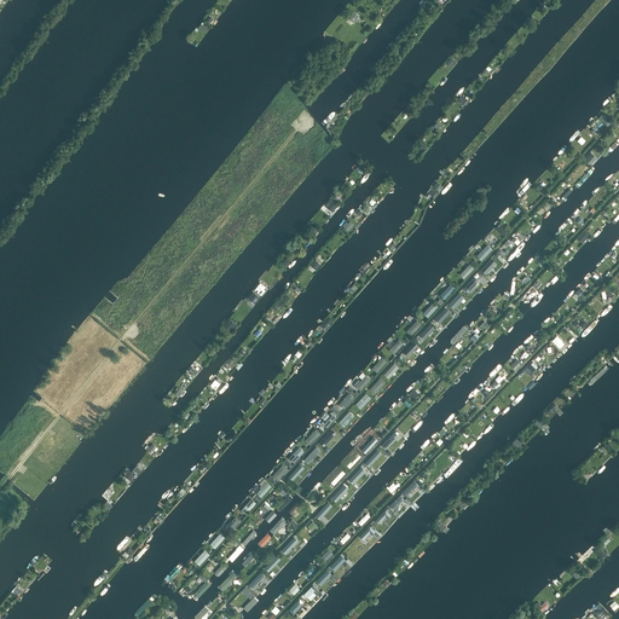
[(618,137),(603,154),(607,156),(608,157),(618,145),(618,137)]
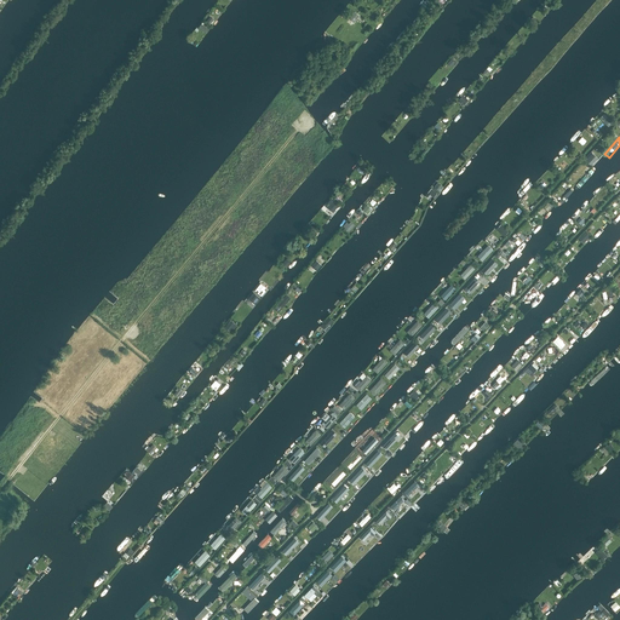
[(592,153),(586,160),(591,165),(597,159),(592,155),(593,154),(592,153)]
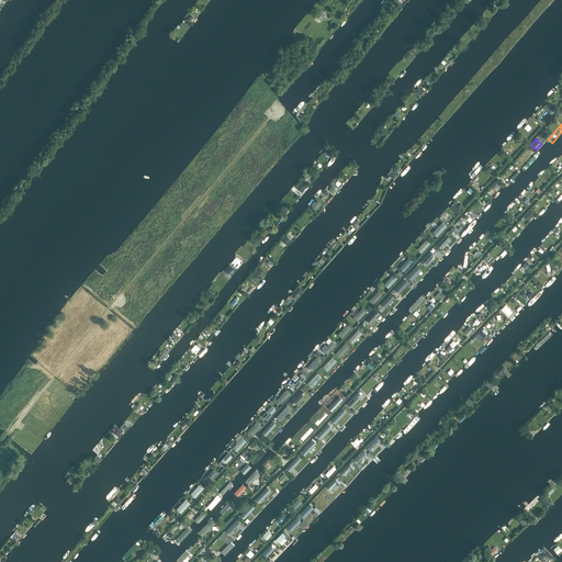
[(301,180),(298,184),(299,186),(304,190),(307,186),(301,180)]
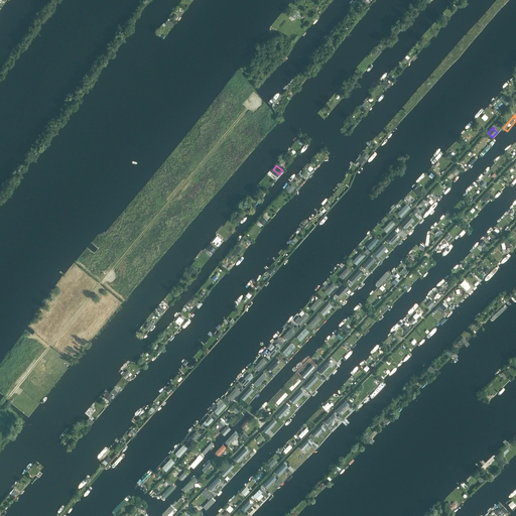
[(291,184),(287,189),(290,192),(295,187),(291,184)]
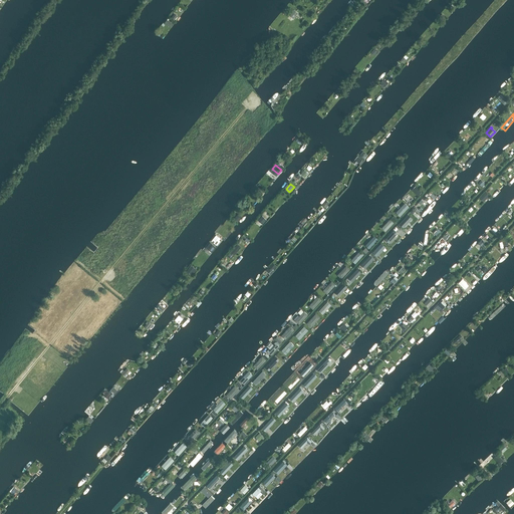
[(405,203),(409,206),(420,194),(416,191),(405,203)]
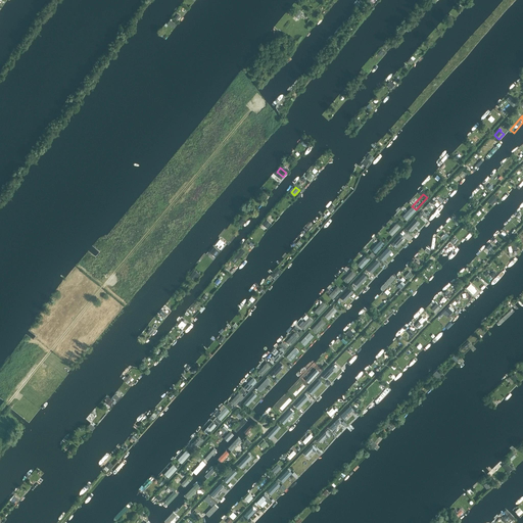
[(418,217),(421,220),(434,204),(431,201),(418,217)]
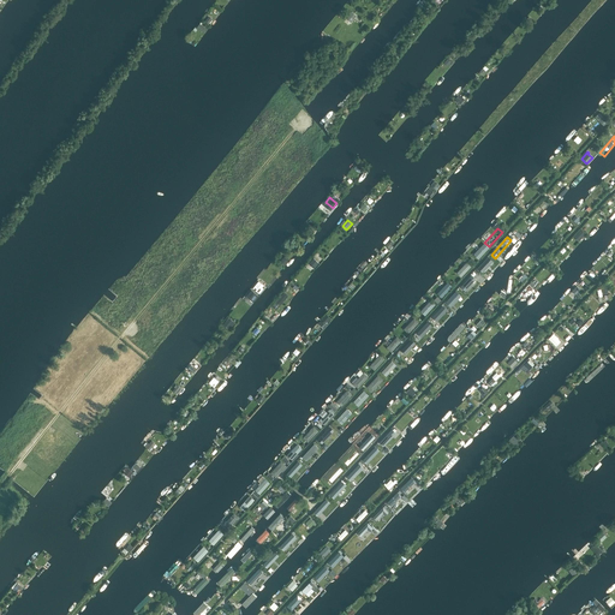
[(484,243),(472,256),(478,260),(489,246),(484,243)]
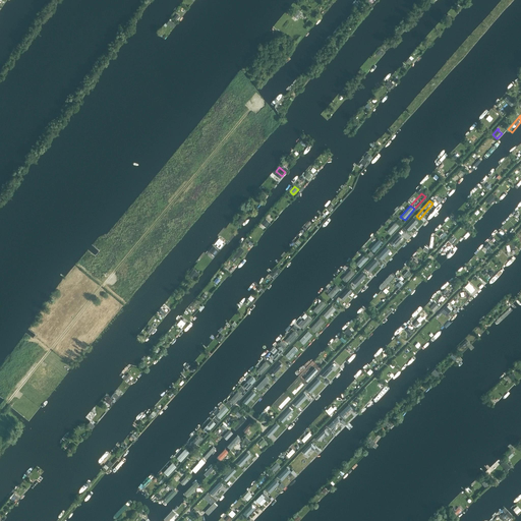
[(499,225),(502,227),(516,212),(514,210),(499,225)]
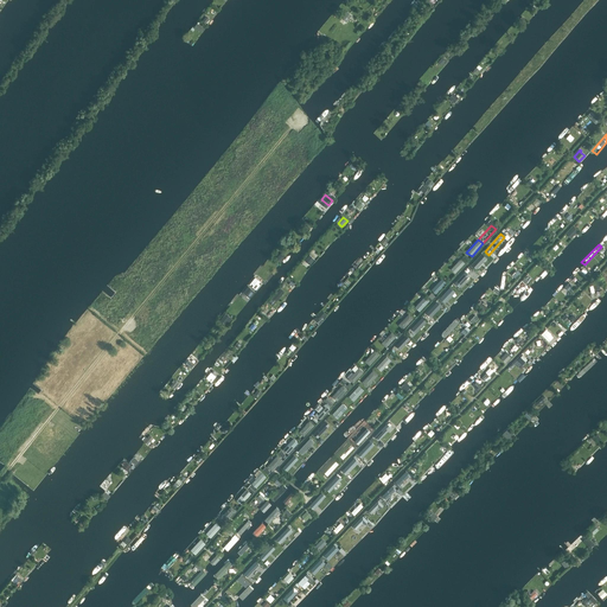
[(441,279),(446,283),(462,266),(458,261),(441,279)]
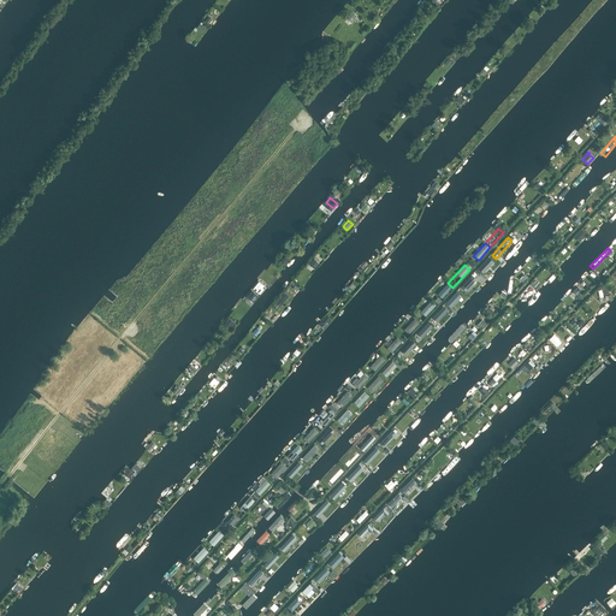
[(448,283),(433,298),(438,303),(452,288),(448,283)]
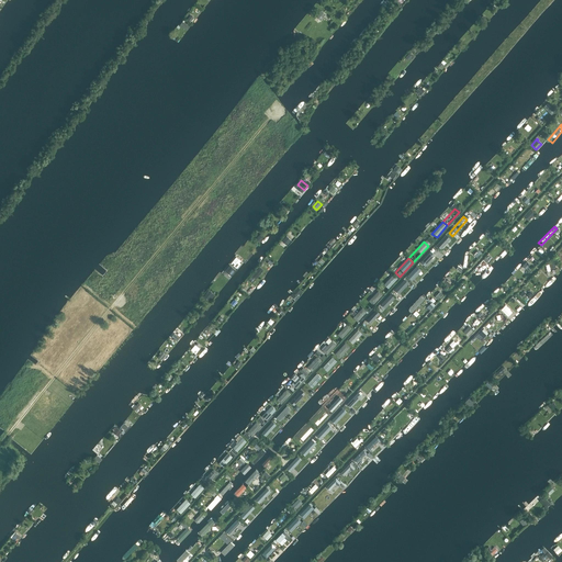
[(235,259),(232,263),(237,269),(242,263),(235,259)]
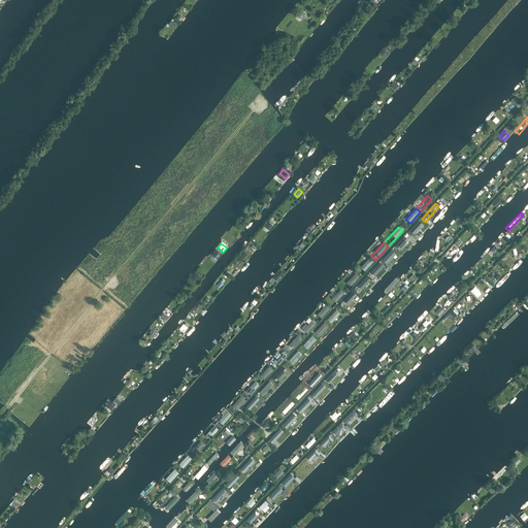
[(394,252),(397,254),(405,246),(402,243),(394,252)]
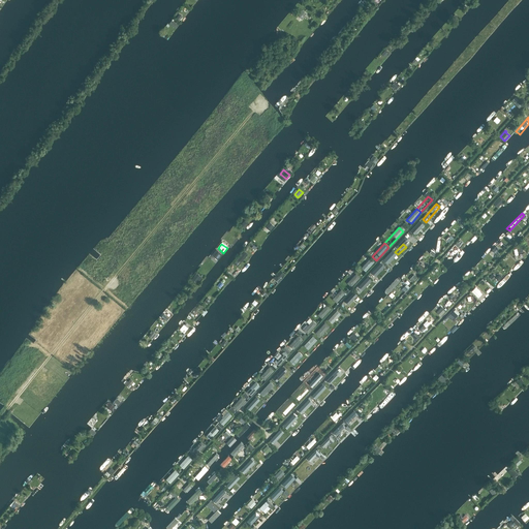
[(450,261),(454,265),(467,252),(464,248),(450,261)]
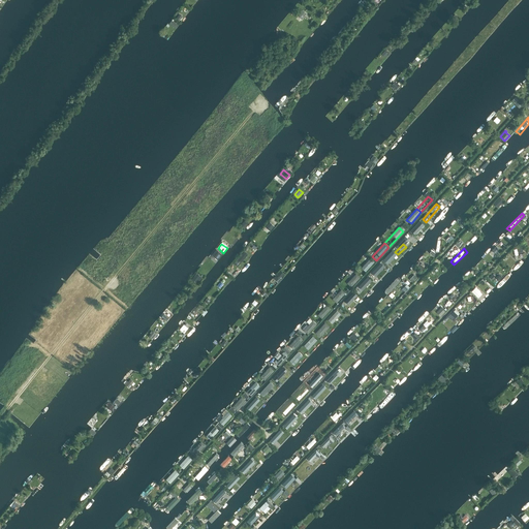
[(216,249),(213,253),(219,258),(222,254),(216,249)]
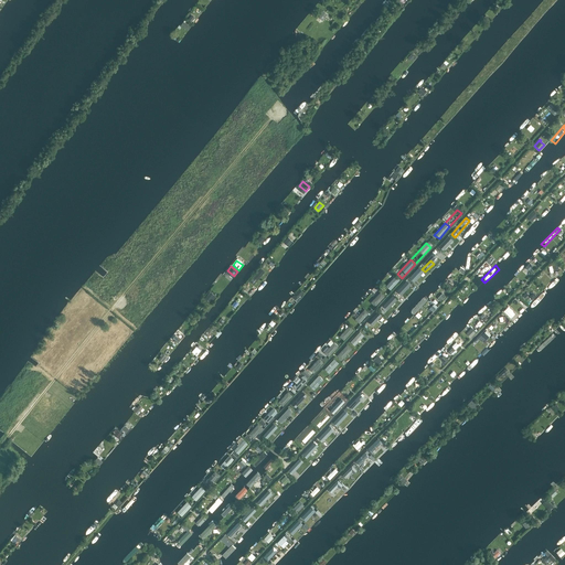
[(260,269),(252,280),(255,284),(265,273),(260,269)]
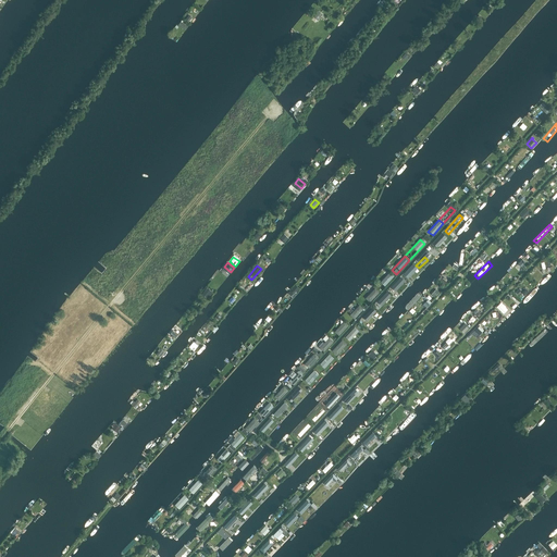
[(403,279),(406,282),(419,268),(416,265),(403,279)]
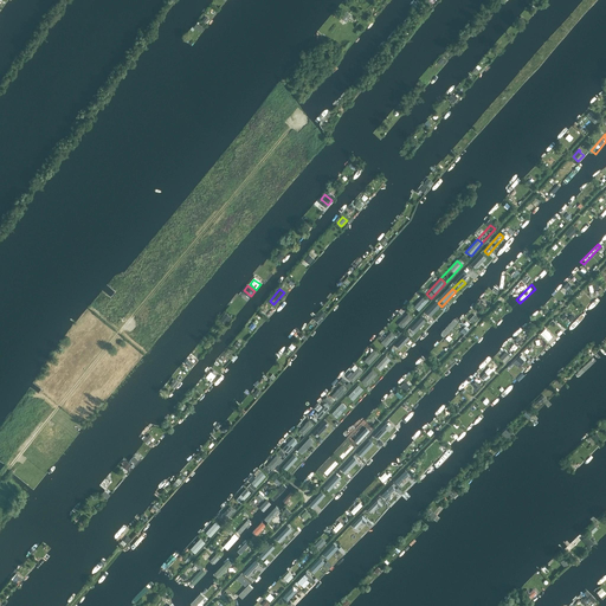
[(431,298),(426,294),(414,308),(418,313),(431,298)]
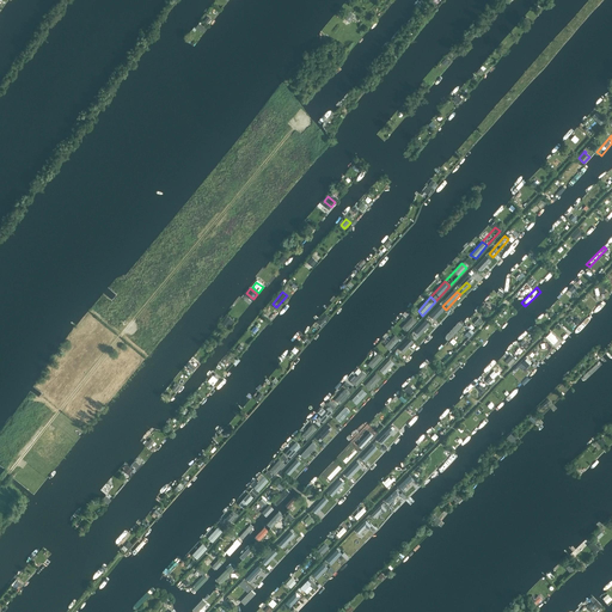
[(446,310),(442,306),(432,318),(435,320),(446,310)]
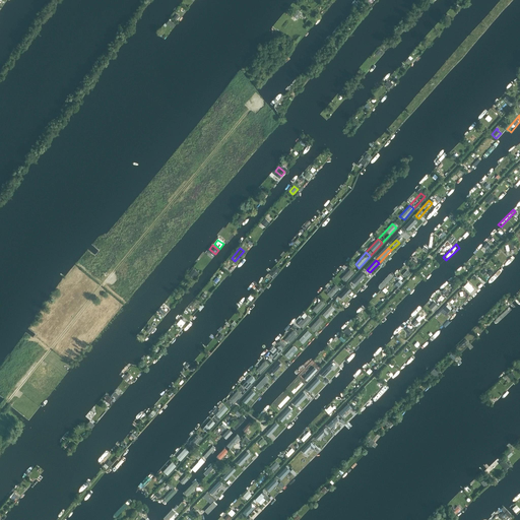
[(276,265),(272,270),(276,274),(280,269),(276,265)]
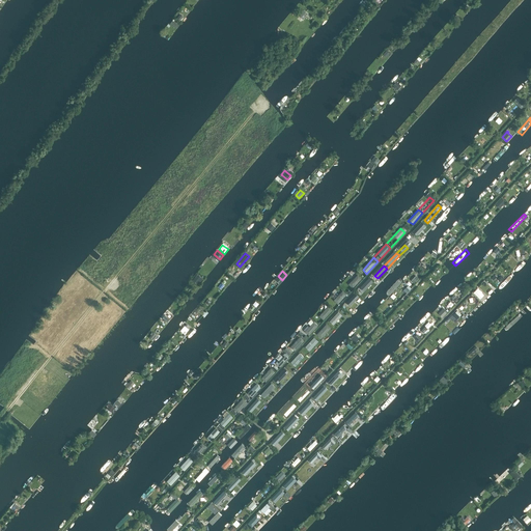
[(197,274),(194,279),(199,283),(203,279),(197,274)]
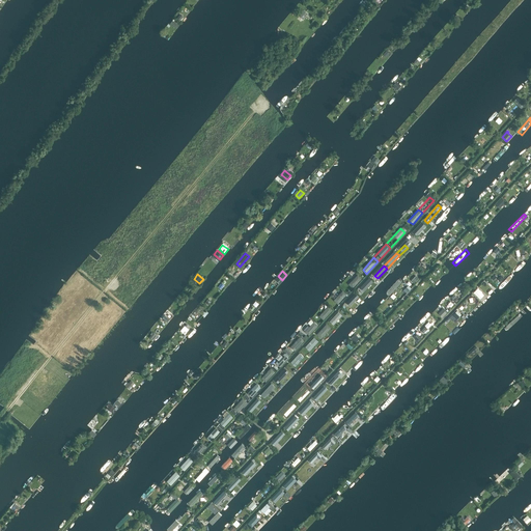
[(361,279),(357,275),(348,285),(353,289),(361,279)]
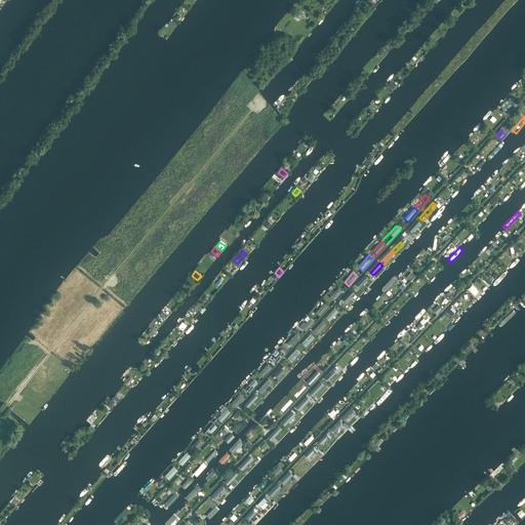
[(358,286),(361,289),(369,280),(365,277),(358,286)]
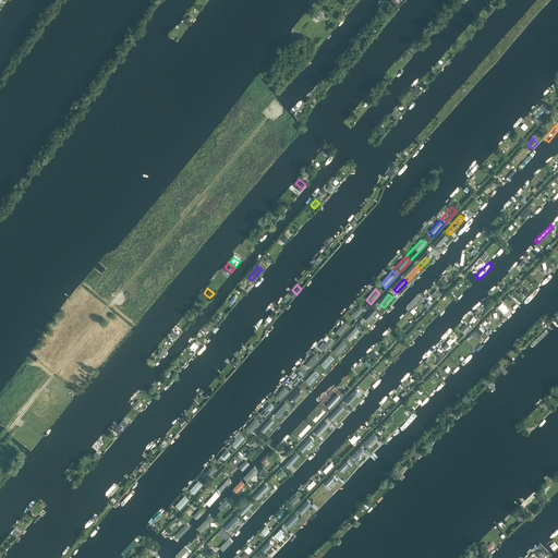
[(360,306),(350,316),(355,320),(365,311),(360,306)]
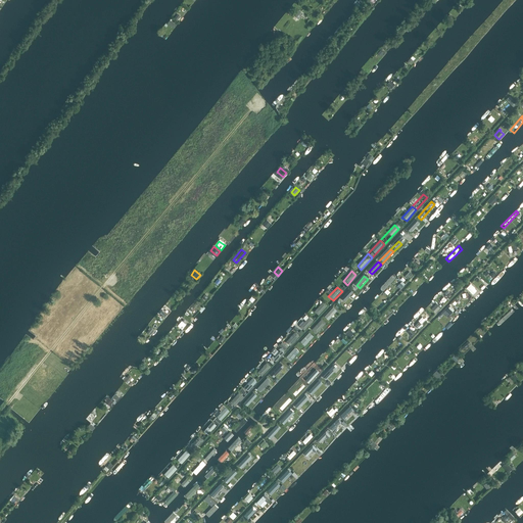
[(350,290),(342,299),(346,302),(354,293),(350,290)]
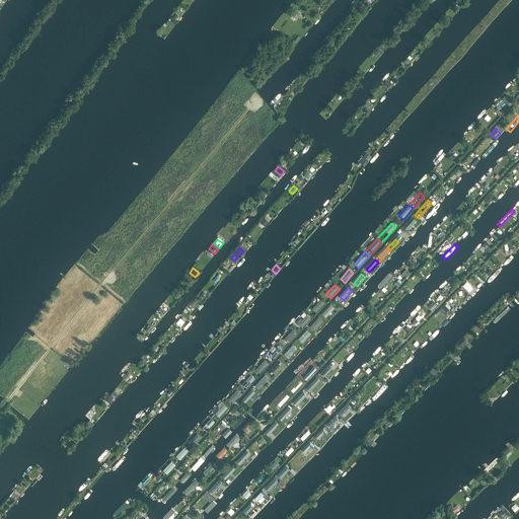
[(324,303),(320,300),(311,310),(315,313),(324,303)]
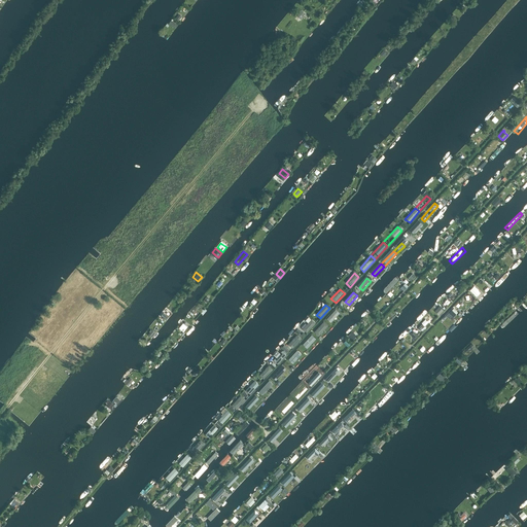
[(449,313),(446,316),(450,319),(457,312),(454,309),(449,313)]
